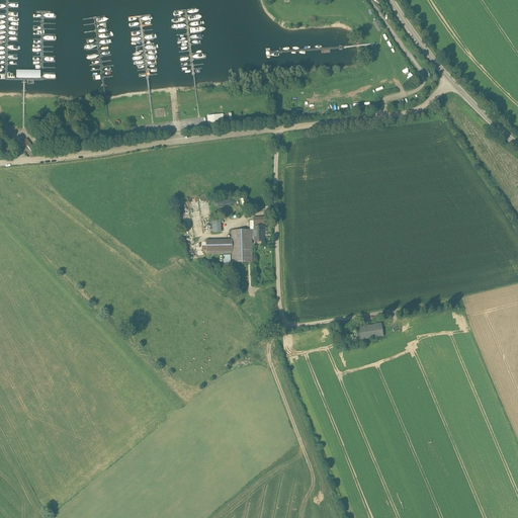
[(372,22),(378,31),(382,28),(376,19),(372,22)]
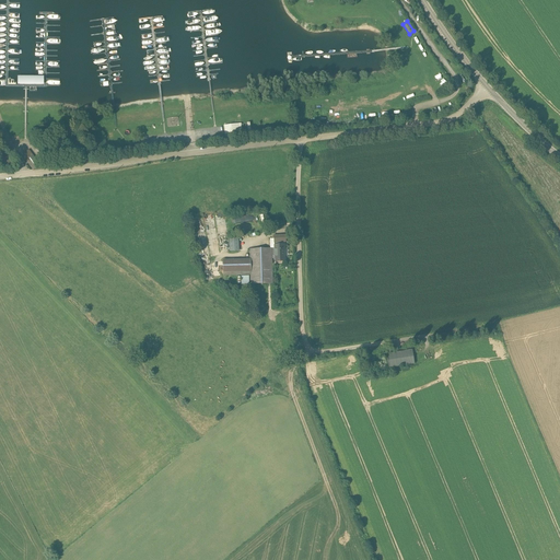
[(241,124),(224,126),(225,138),(242,136),(241,124)]
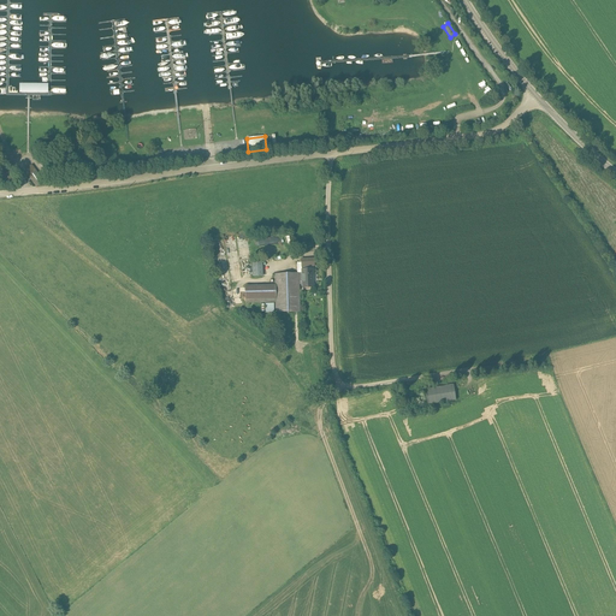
[(31,165),(24,171),(36,185),(37,185),(43,181),(31,165)]
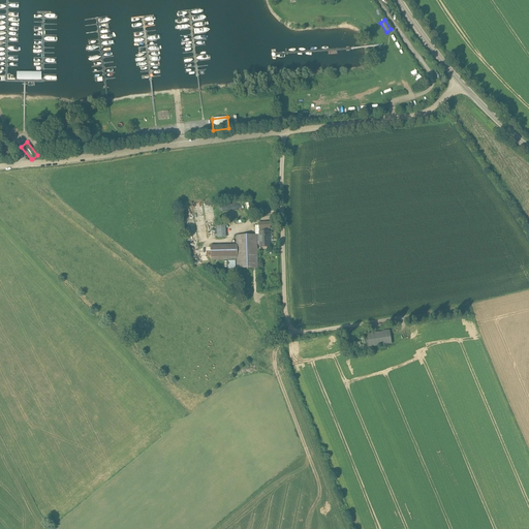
[(229,199),(217,200),(217,209),(229,208),(229,199)]
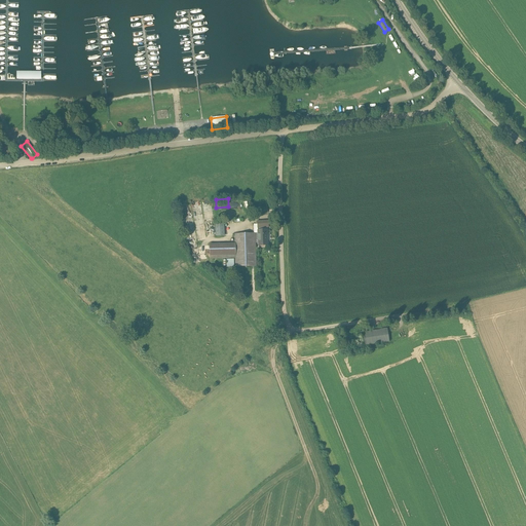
[(213,209),(205,210),(207,220),(214,220),(213,209)]
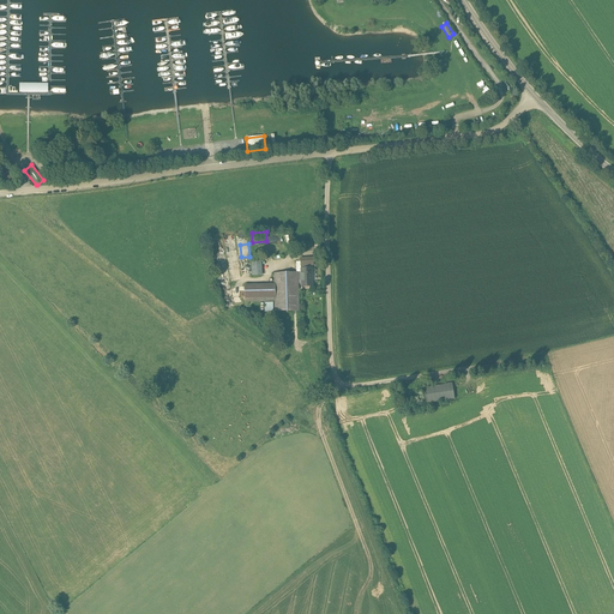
[(315,257),(301,257),(301,266),(315,265),(315,257)]
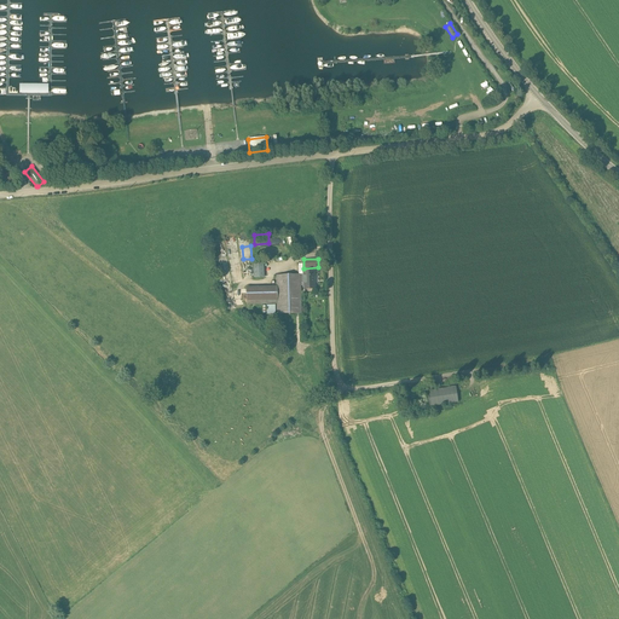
[(264,260),(253,260),(254,278),(265,278),(264,260)]
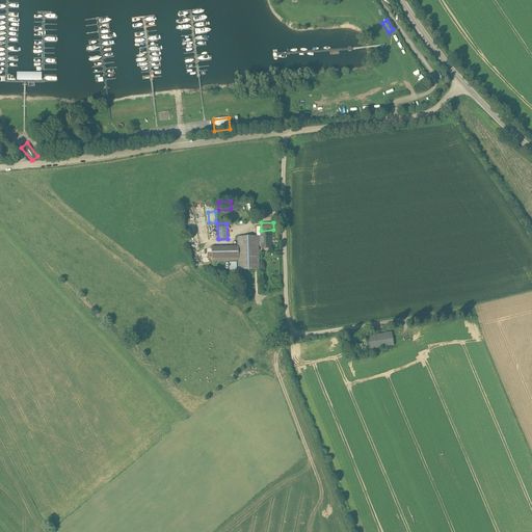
[(271,233),(262,233),(262,249),(271,249),(271,233)]
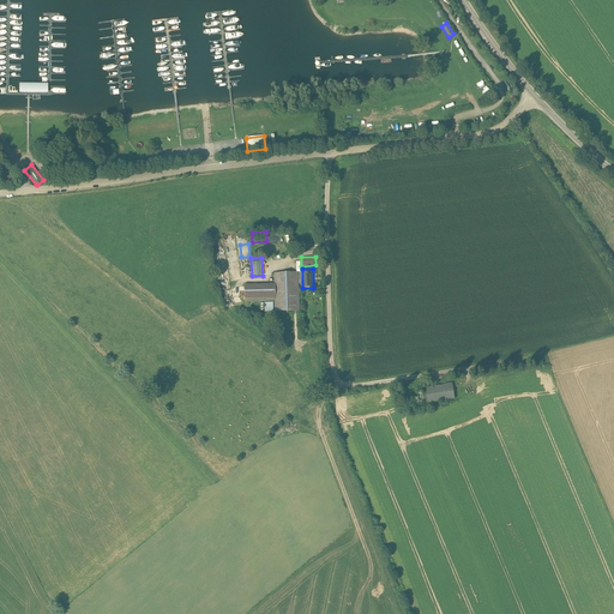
[(275,283),(244,283),(245,302),(265,302),(265,312),(276,312),(300,312),(299,272),(275,272),(275,283)]
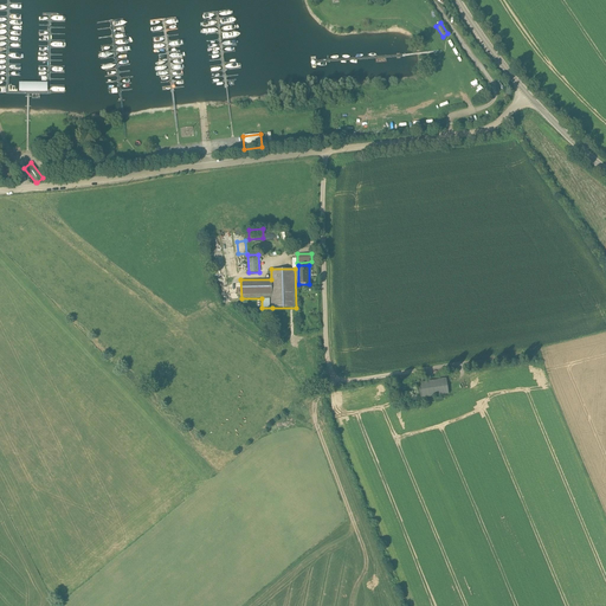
[(449,379),(417,382),(419,404),(429,403),(427,397),(450,394),(449,379)]
